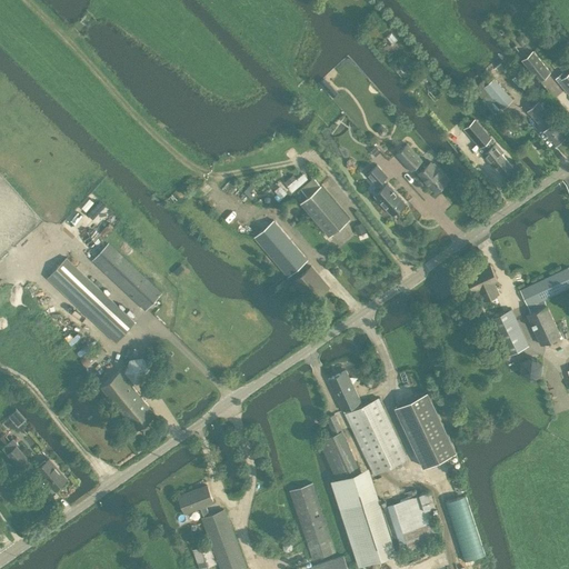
[(550,71),(532,50),(521,59),(539,81),(550,71)]
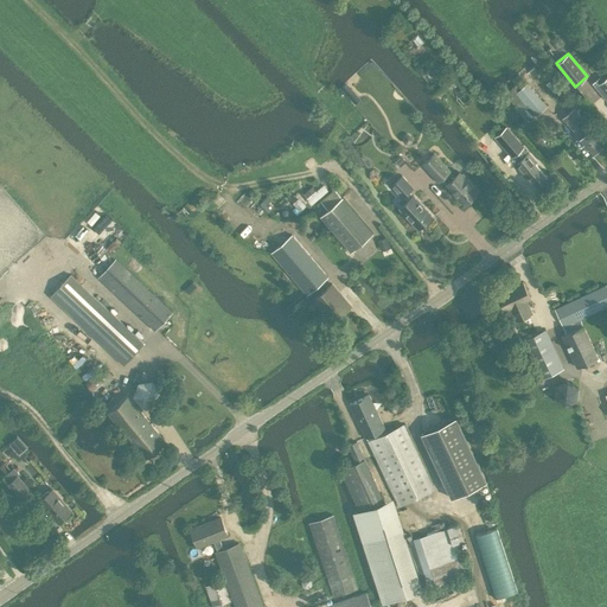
[(606,77),(602,81),(600,77),(593,83),(606,100),(606,98),(606,77)]
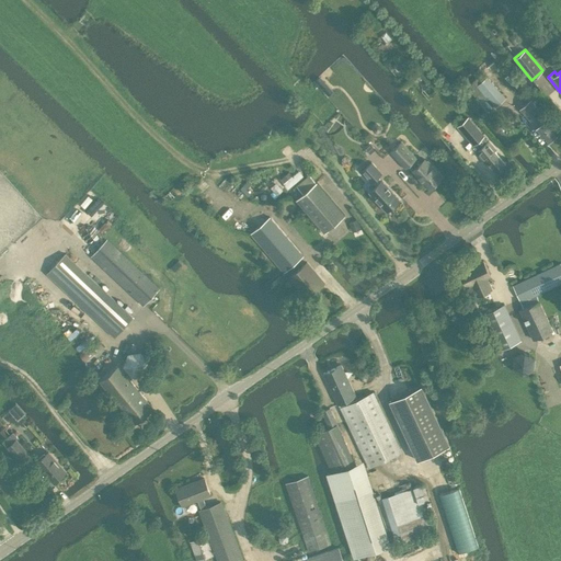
[(505,98),(490,79),(488,77),(482,81),(478,77),(467,87),(480,102),(487,96),(495,106),(505,98)]
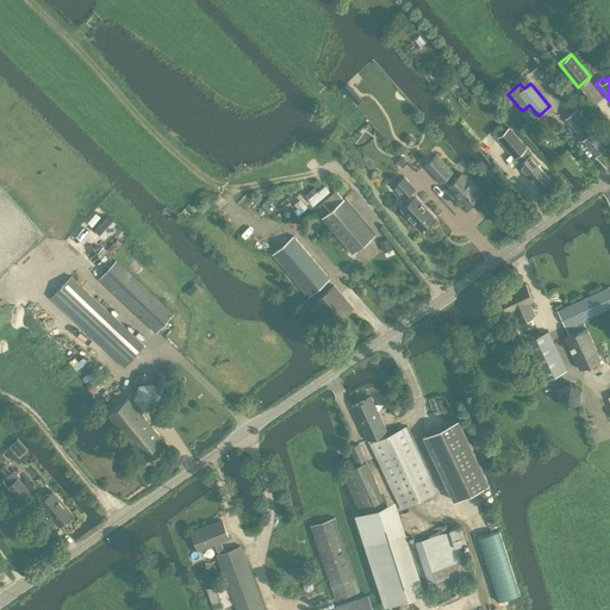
[(583,137),(582,139),(595,154),(607,143),(593,129),(595,128),(578,107),(566,118),(583,137)]
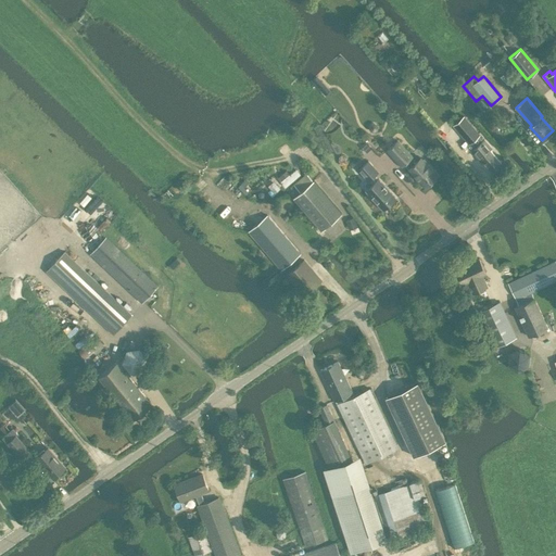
[(465,116),(458,121),(454,125),(457,129),(469,143),(471,141),(476,147),(471,150),(479,159),(481,158),(492,171),(501,162),(490,149),(492,148),(465,116)]
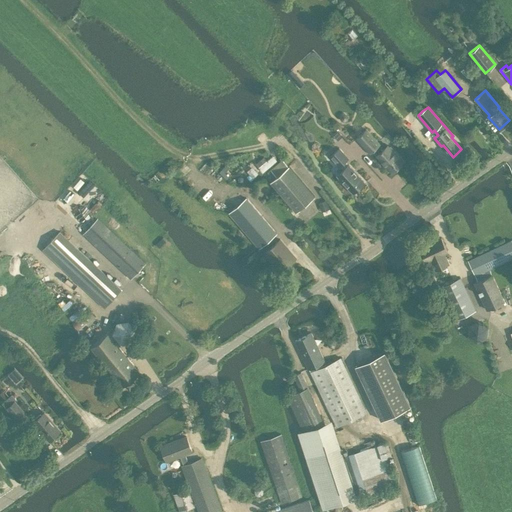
[(366,129),(356,138),(370,152),(374,149),(378,153),(376,155),(392,172),(396,168),(398,168),(401,166),(401,163),(403,162),(393,151),(393,149),(390,146),(388,146),(387,145),(383,149),(379,145),(380,144),(366,129)]
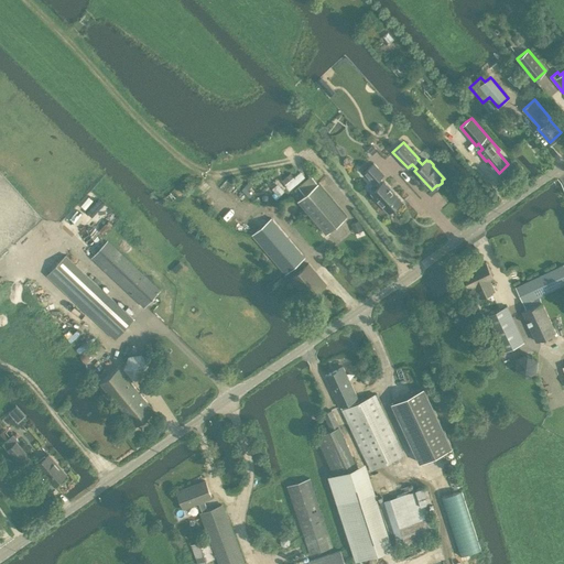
[(375,163),(364,172),(373,183),(376,182),(379,185),(371,192),(373,194),(373,197),(376,199),(379,201),(389,212),(390,209),(392,210),(396,207),(397,205),(401,201),(384,181),(383,182),(380,177),(384,174),(375,163)]
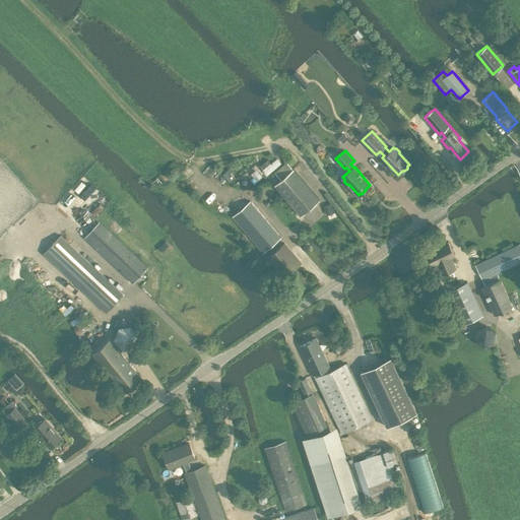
[(274,172),(270,176),(272,178),(274,180),(276,183),(274,184),(281,192),(301,215),(317,202),(320,199),(294,168),(293,169),(286,161),(281,167),(274,172)]
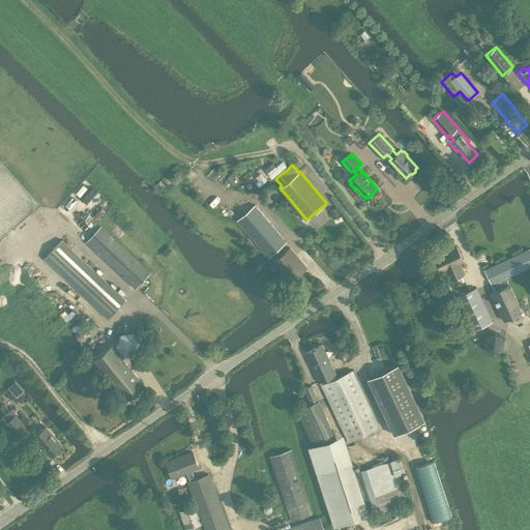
[(268,257),(287,241),(255,205),(237,221),(268,257)]
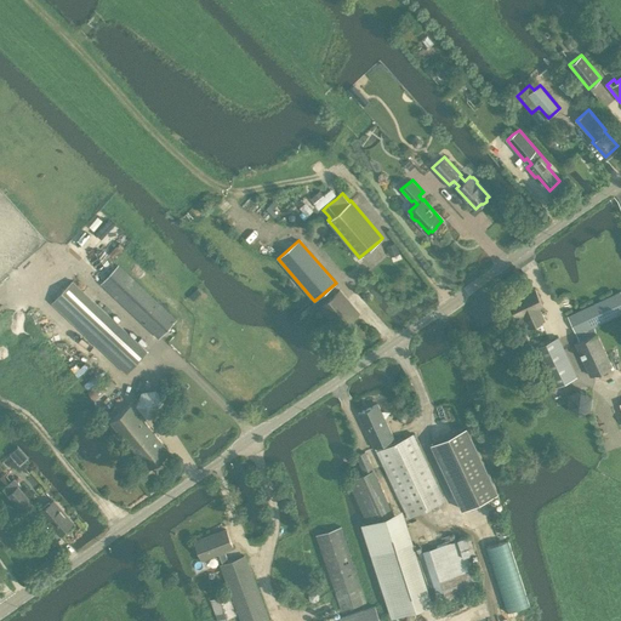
[(177,319),(121,267),(118,265),(101,284),(159,339),(177,319)]
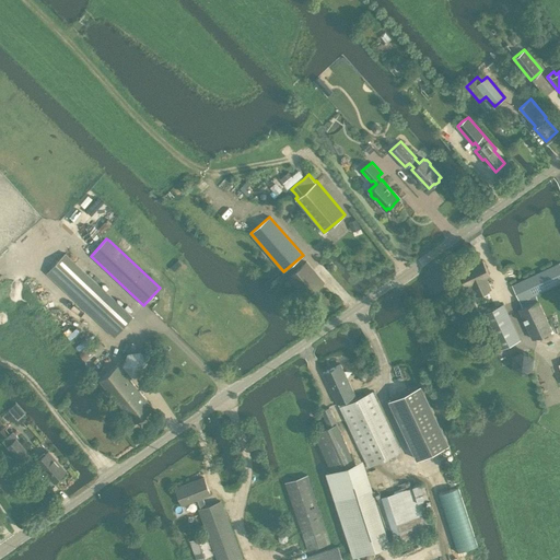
[(47,272),(104,327),(114,336),(132,316),(66,253),(47,272)]
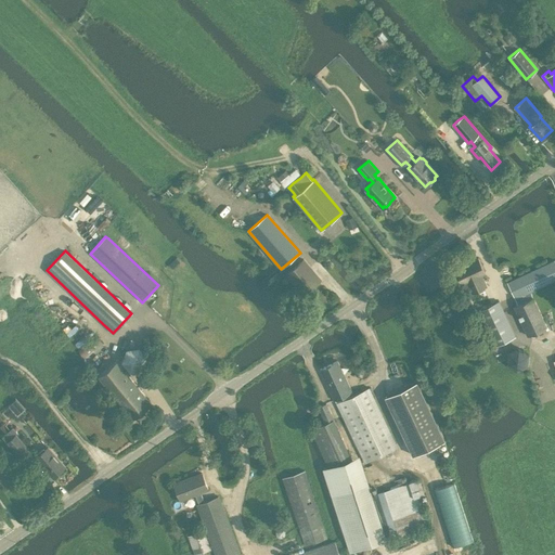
[(466,280),(472,292),(487,285),(480,273),(485,271),(478,257),(455,268),(462,282),(466,280)]
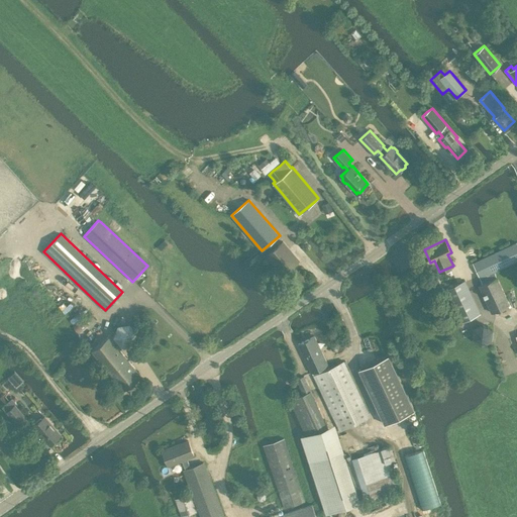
[(283,241),(272,250),(270,246),(265,250),(268,254),(267,255),(283,274),(298,262),(288,249),(289,248),(283,241)]
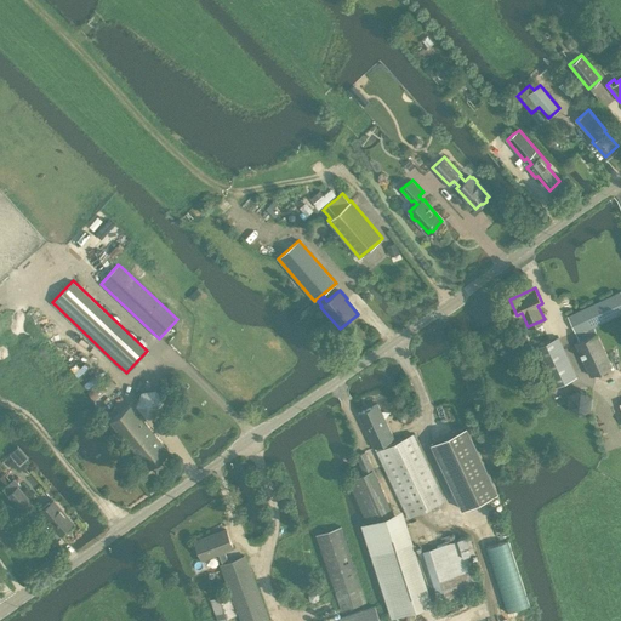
[(568,315),(579,340),(575,342),(591,375),(613,365),(597,332),(596,332),(593,326),(620,313),(620,291),(620,290),(568,315)]
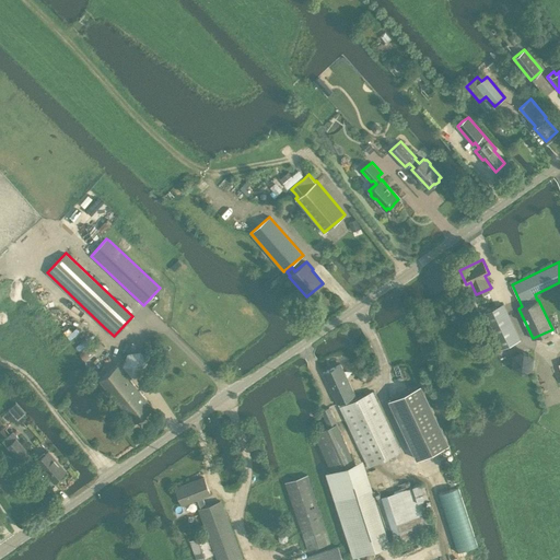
[(481,314),(499,349),(521,339),(503,303),(481,314)]
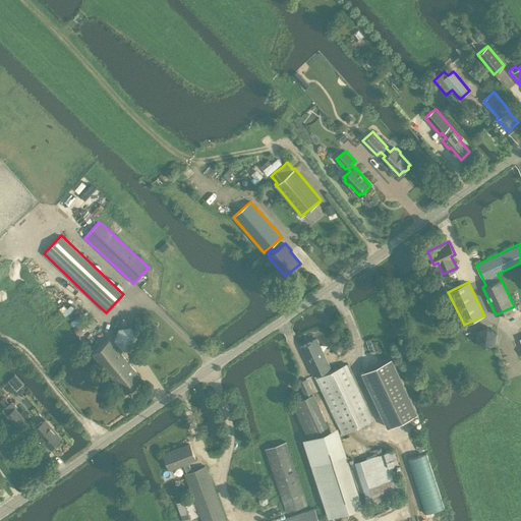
[(51,331),(66,317),(40,285),(25,295),(40,312),(38,314),(51,331)]
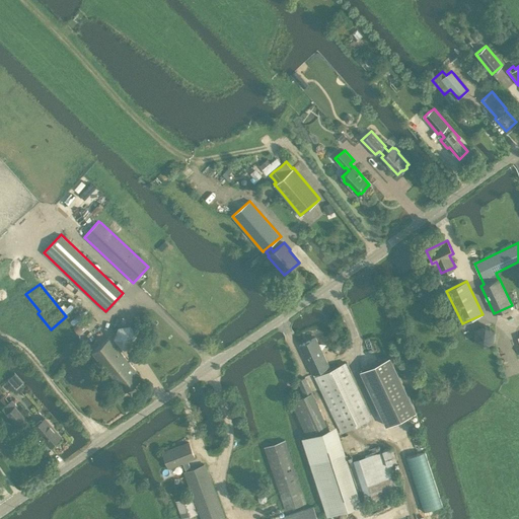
[(79,336),(97,321),(90,312),(73,327),(79,336)]
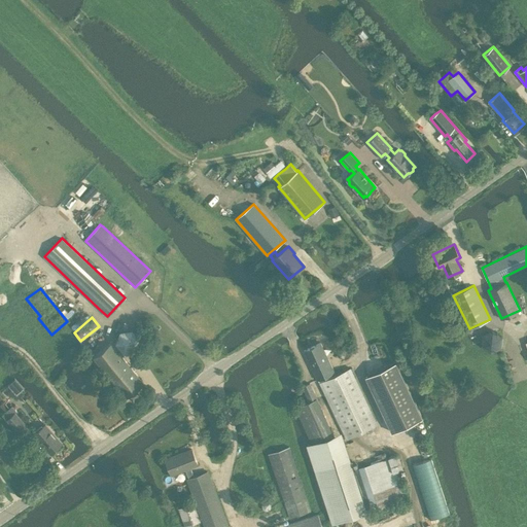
[(481,345),(491,352),(501,347),(502,336),(492,328),(482,334),(481,345)]
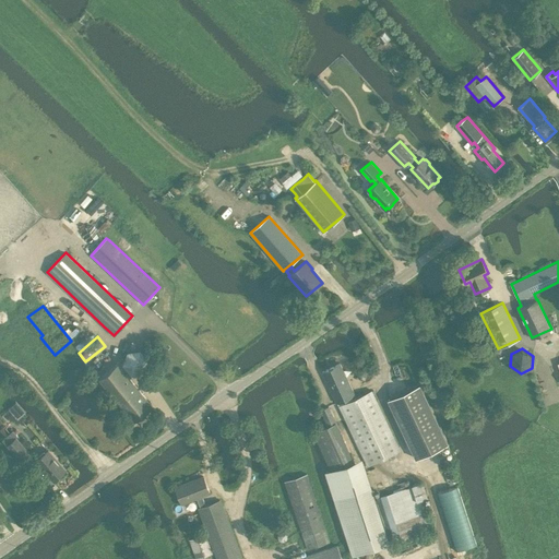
[(123,365),(131,375),(144,372),(146,370),(153,365),(149,361),(150,360),(141,349),(128,352),(123,365)]
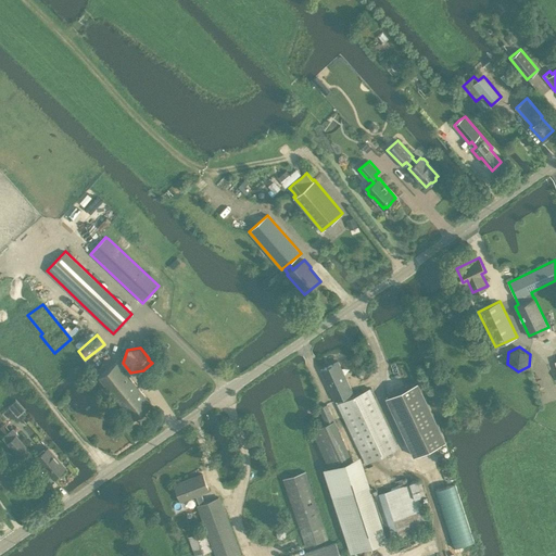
[(117,362),(111,366),(104,357),(97,364),(101,370),(100,371),(102,374),(99,377),(125,409),(117,416),(125,426),(127,424),(127,425),(130,422),(130,421),(133,419),(134,419),(152,404),(117,362)]
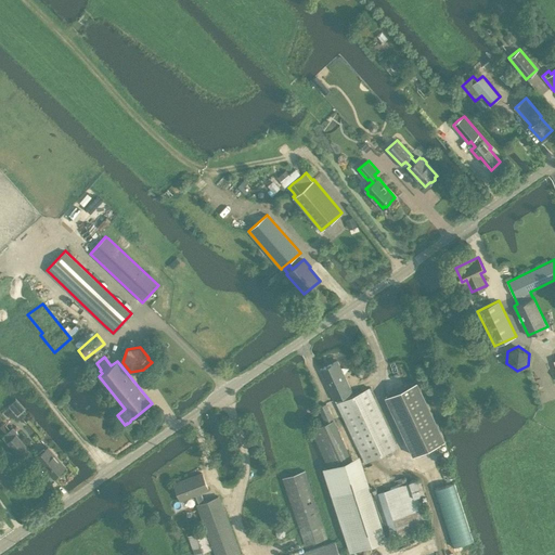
[(353,394),(352,391),(337,361),(320,369),(334,400),(335,399),(336,402),(365,463),(398,448),(369,387),(353,394)]
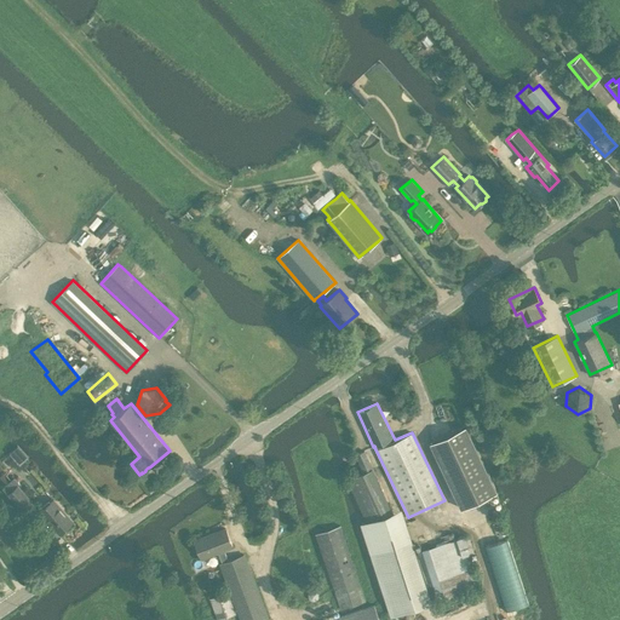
[(108,425),(102,417),(90,426),(97,434),(108,425)]
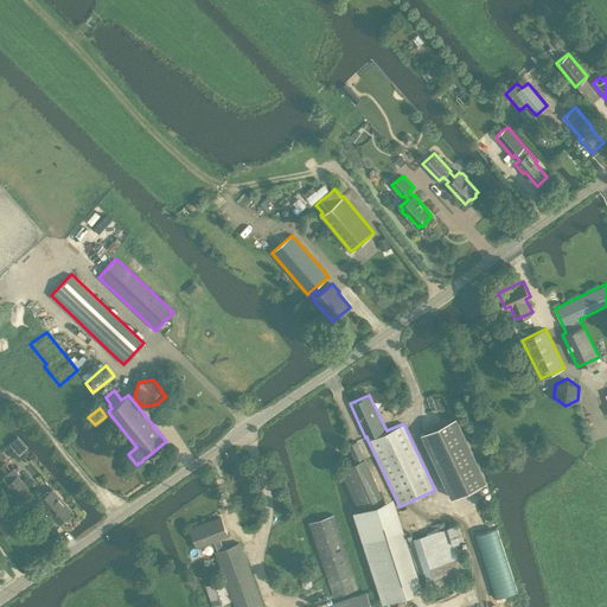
[(455,417),(422,433),(452,498),(486,481),(455,417)]
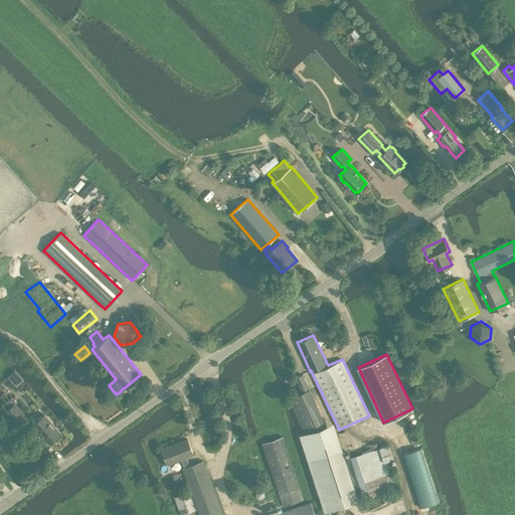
[(292,397),(289,398),(304,433),(320,427),(326,425),(319,409),(303,374),(296,378),(302,392),(292,397)]
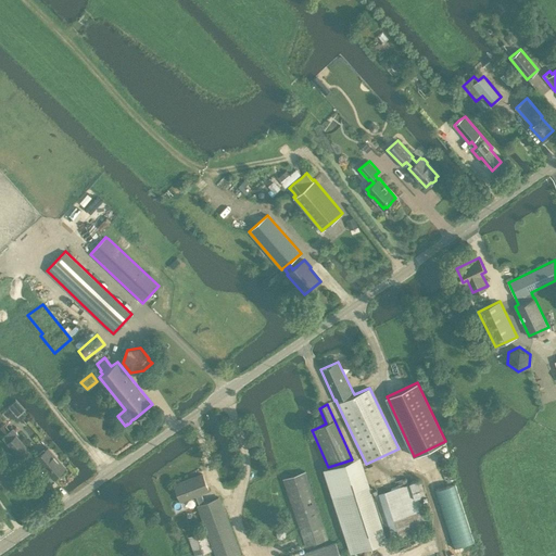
[(30,451),(16,436),(17,433),(13,428),(3,437),(8,442),(22,458),(30,451)]
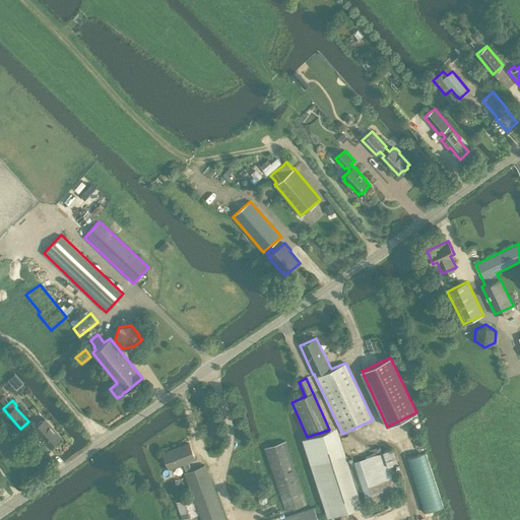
[(61,437),(45,417),(33,429),(40,437),(41,436),(50,446),(61,437)]
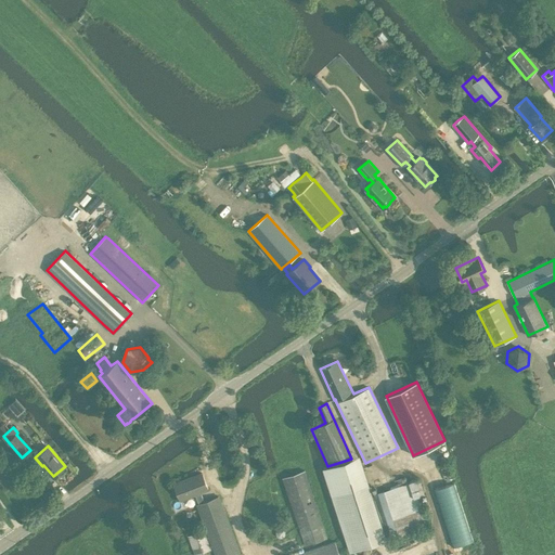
[(283,477),(300,532),(306,544),(327,537),(323,525),(305,469),(283,477)]
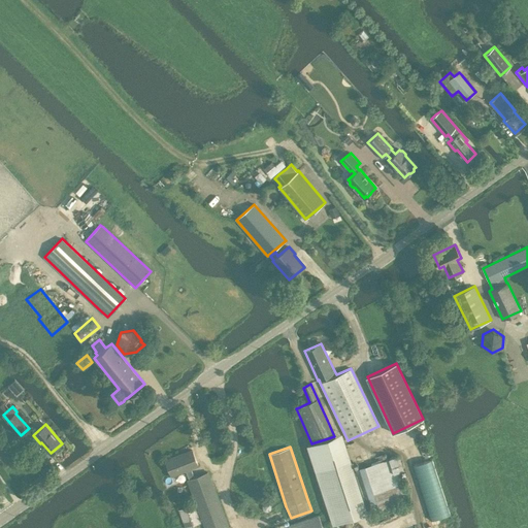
[(187,480),(196,503),(203,522),(205,527),(229,527),(208,471),(195,476),(192,468),(198,466),(192,449),(165,459),(172,475),(186,470),(187,473),(189,479),(187,480)]
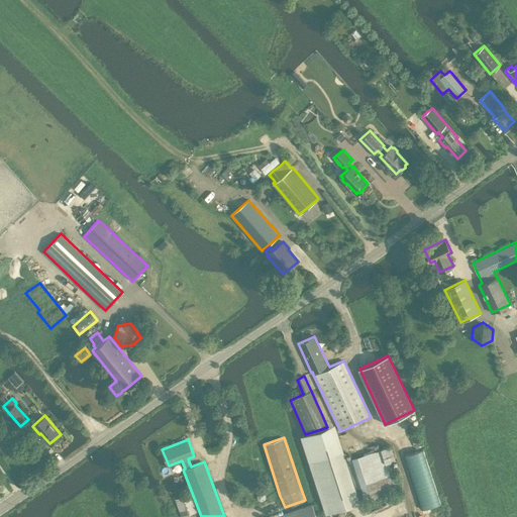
[(381,448),(346,459),(357,495),(360,494),(363,502),(401,490),(392,460),(385,463),(381,448)]
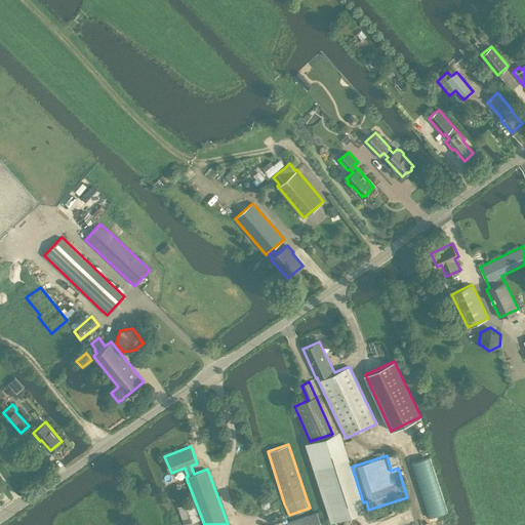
[(350,461),(317,473),(332,521),(334,521),(366,511),(363,502),(352,467),(350,461)]
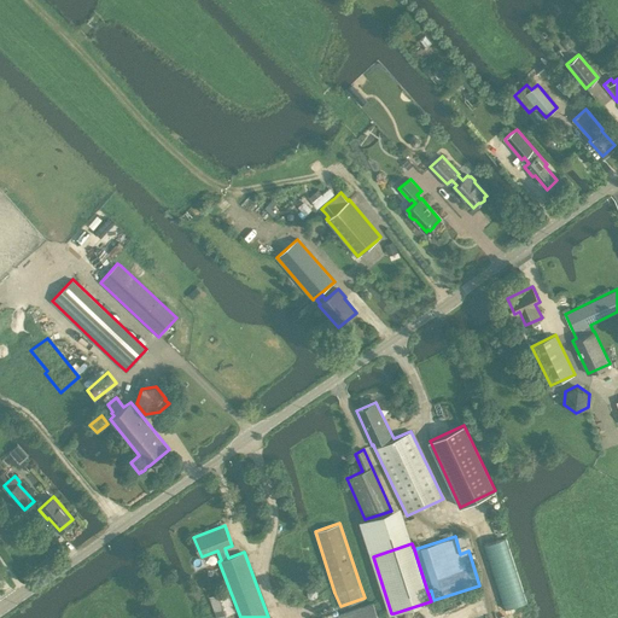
[(216,617),(217,617),(238,611),(229,589),(209,596),(216,617)]
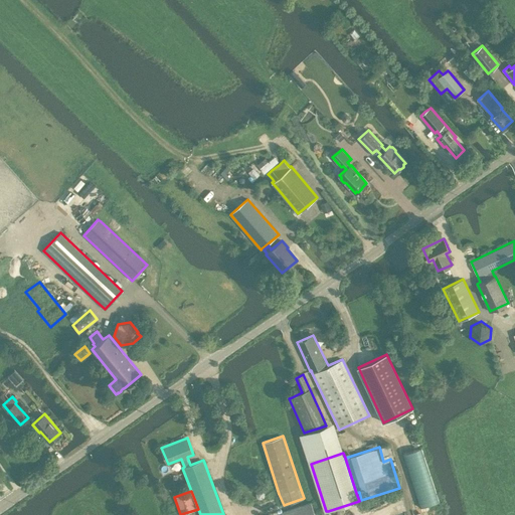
[(315,514),(311,502),(272,514),(315,514)]
